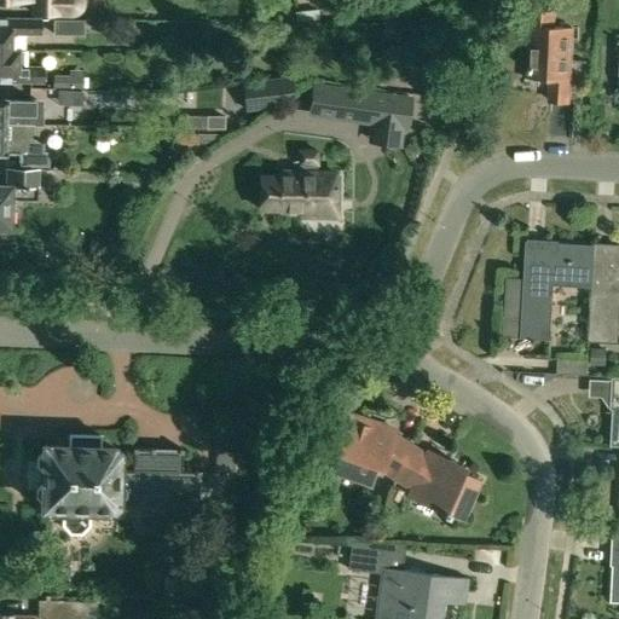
[(0,0),(36,1),(36,15),(61,16),(61,0),(0,0)]
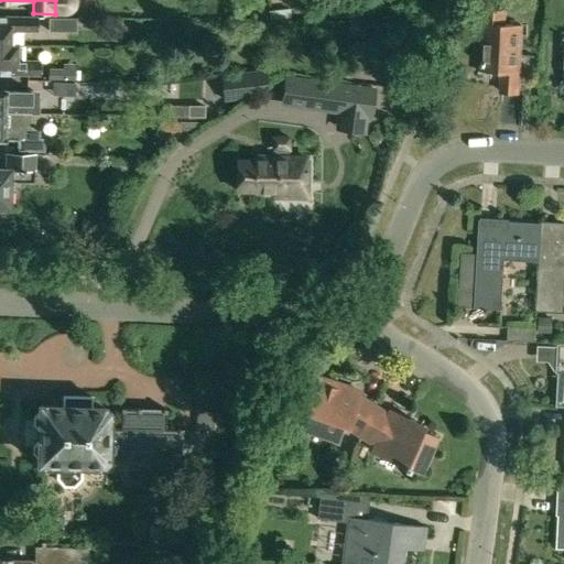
[(518,93),(522,25),(502,24),(503,10),(486,9),(481,74),(503,75),(502,91),(518,93)]
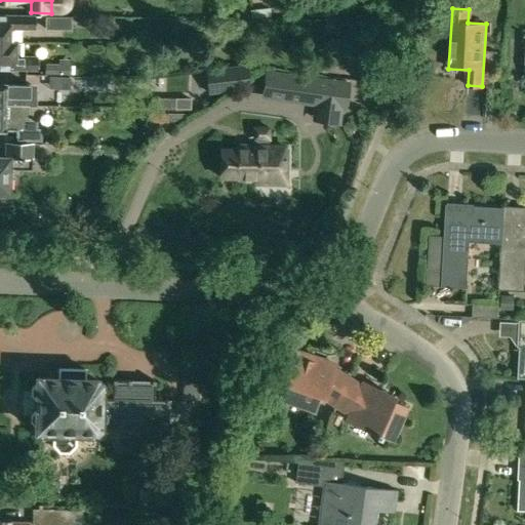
[(22,43),(22,29),(36,29),(36,16),(0,15),(0,43),(25,44),(25,43),(22,43)]
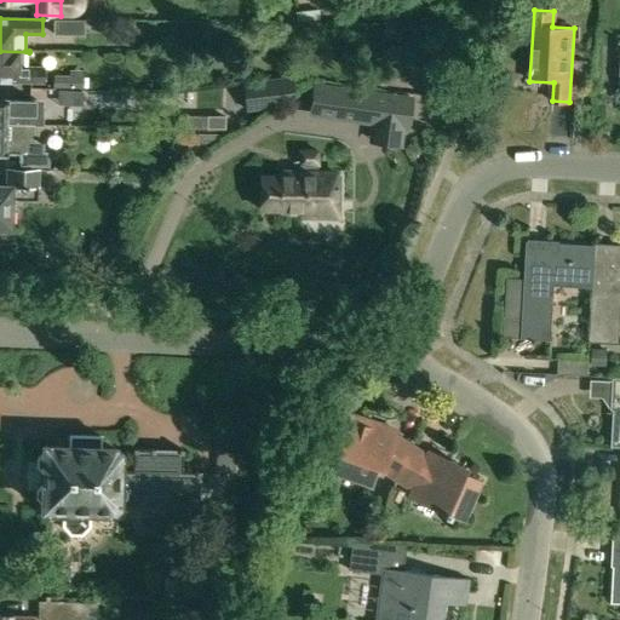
[(85,35),(85,21),(56,21),(56,35),(85,35)]
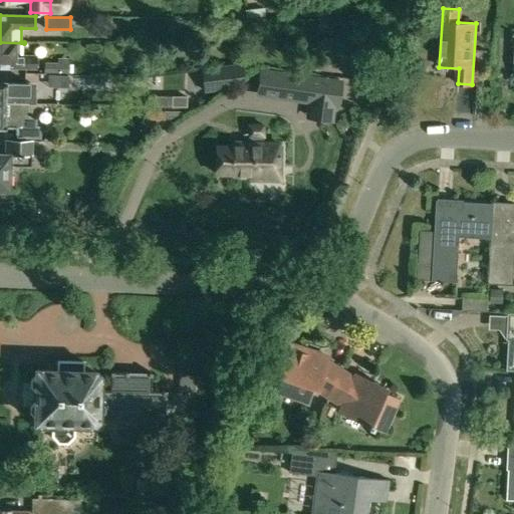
[(320,31),(330,30),(329,20),(319,21),(320,31)]
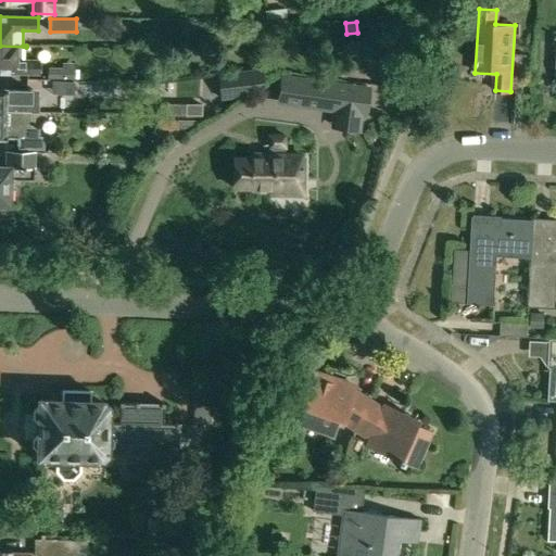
[(348,58),(371,55),(370,42),(346,45),(348,58)]
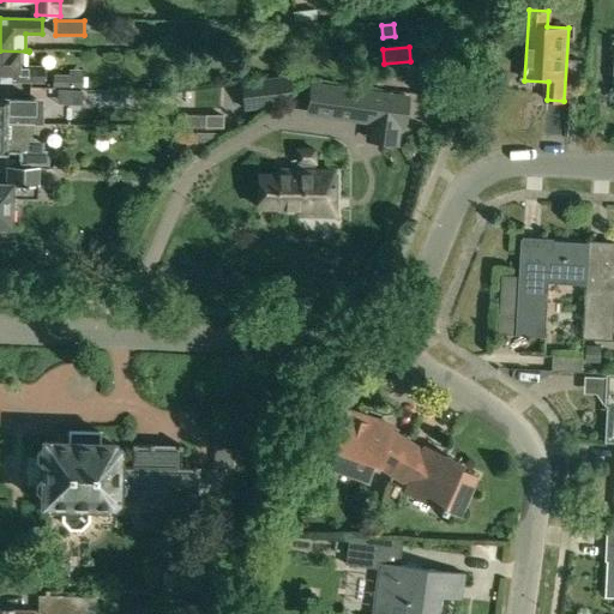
[(29,67),(29,52),(0,50),(0,80),(46,82),(46,67),(29,67)]
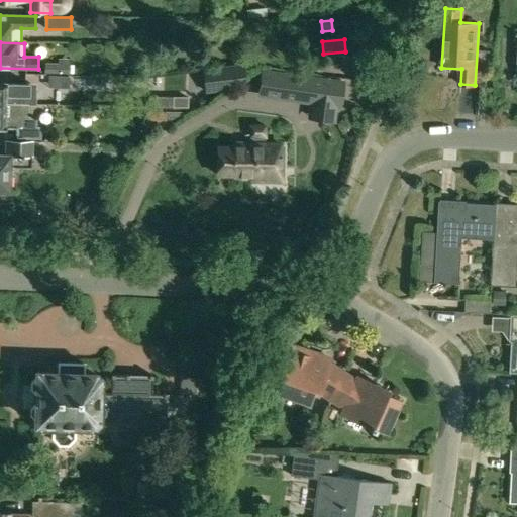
[(49,74),(61,74),(70,74),(70,58),(59,58),(59,64),(45,64),(45,74),(49,74)]
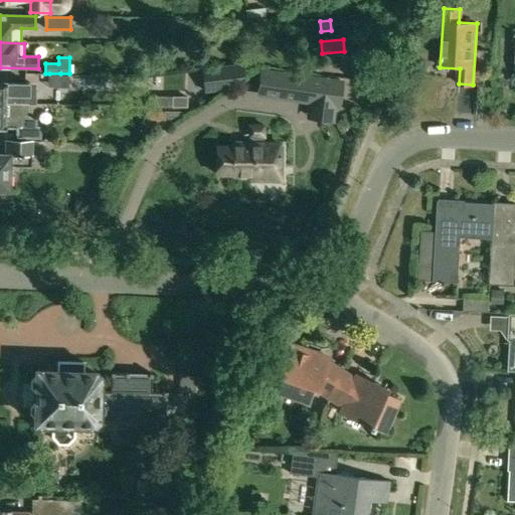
[(254,61),(202,67),(203,83),(204,92),(221,90),(243,74),(243,76),(254,69),(254,61)]
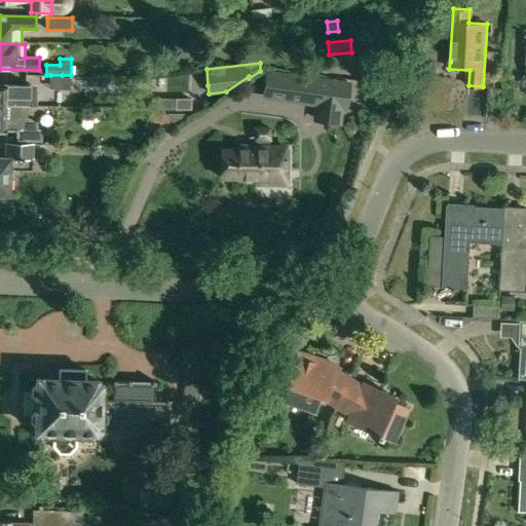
[(291,76),(270,73),(267,98),(287,101),(291,76)]
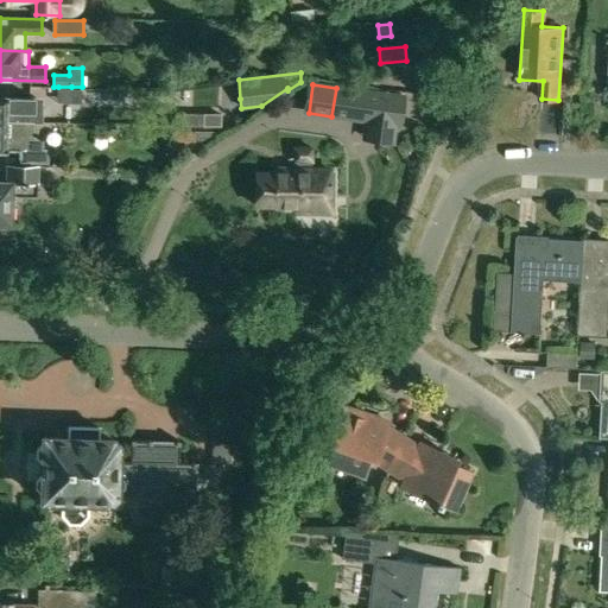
[(365,92),(361,120),(369,121),(391,125),(399,126),(404,97),(365,92)]
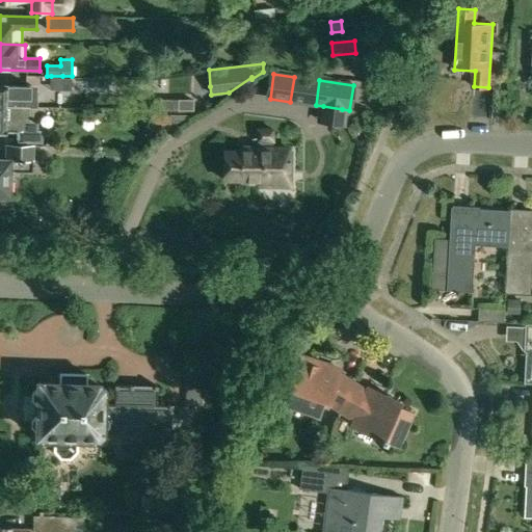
[(6,86),(6,85),(0,85),(0,108),(28,109),(28,108),(37,108),(38,87),(6,86)]
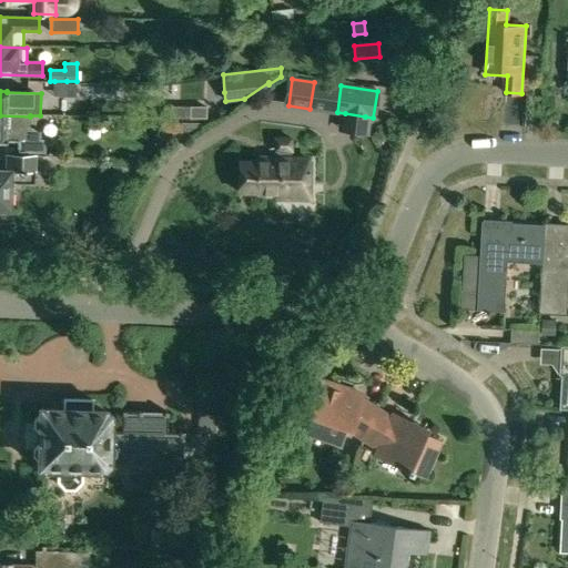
[(41,130),(30,130),(30,117),(0,115),(0,141),(20,142),(20,152),(46,152),(47,141),(41,141),(41,130)]
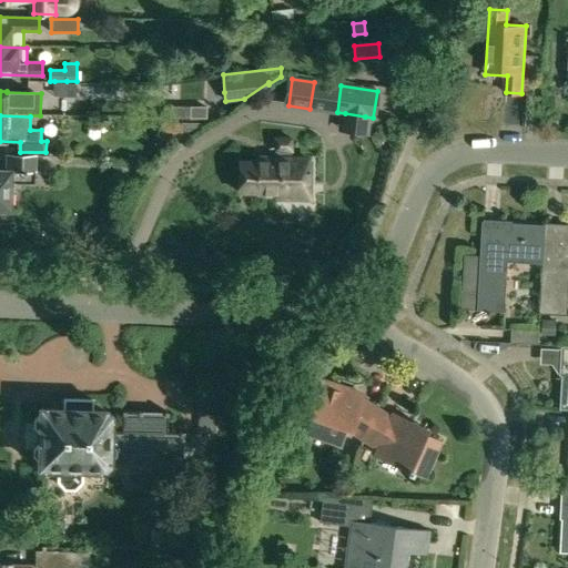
[(160,124),(160,139),(185,139),(185,123),(160,124)]
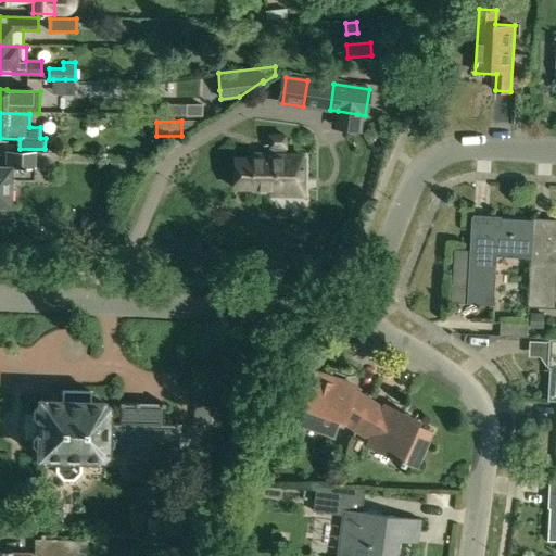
[(270,193),(292,194),(303,194),(303,158),(283,158),(283,148),(285,148),(285,136),(270,136),(270,148),(270,158),(234,156),(234,188),(270,188),(270,193)]
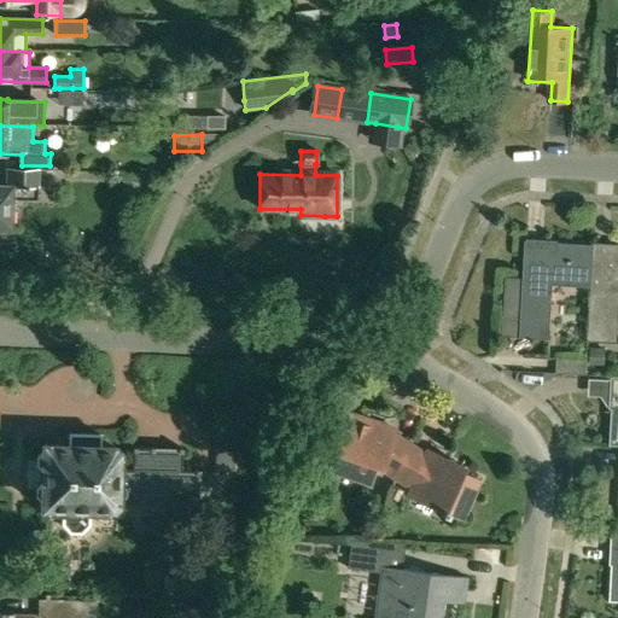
[(40,200),(40,170),(9,170),(9,186),(0,186),(0,228),(12,229),(13,199),(40,200)]
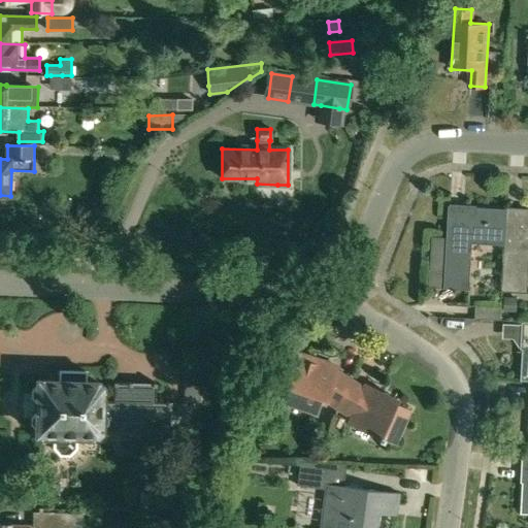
[(476,238),(506,240),(508,208),(451,205),(449,246),(433,245),(430,287),(447,288),(473,290),(476,238)]
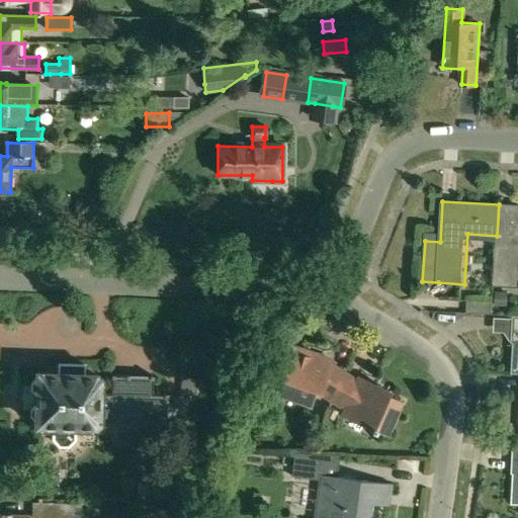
[(517,205),(499,204),(497,236),(494,286),(517,287),(517,205)]
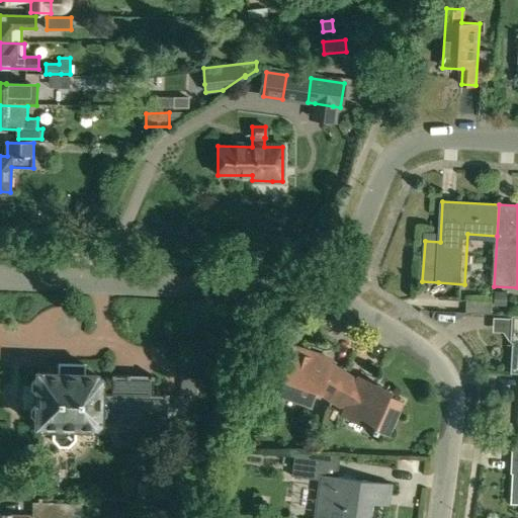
[(508,307),(509,291),(496,291),(496,306),(508,307)]
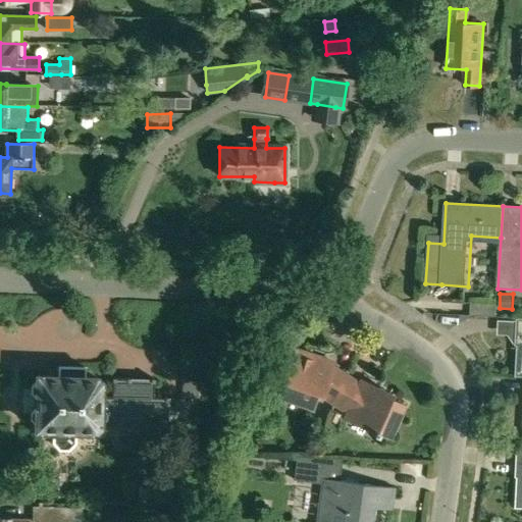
[(278,384),(281,385),(277,396),(310,407),(315,393),(320,395),(334,404),(346,375),(331,366),(332,362),(294,349),(282,380),(280,379),(278,384)]
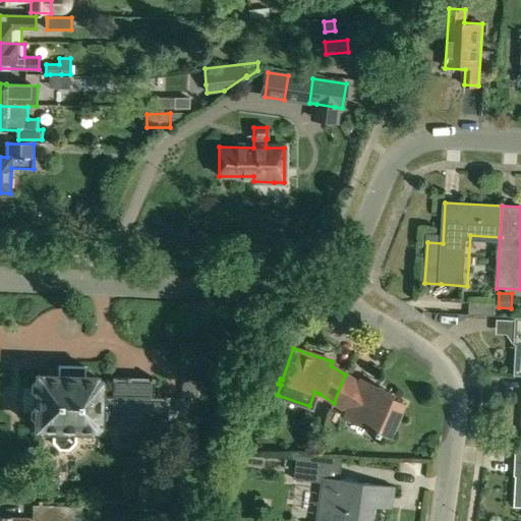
[(42,437),(54,437),(54,443),(60,449),(69,450),(76,443),(76,430),(97,430),(97,429),(100,426),(168,427),(169,398),(154,398),(155,380),(113,379),(112,397),(100,397),(101,382),(96,379),(85,378),(87,367),(60,366),(59,378),(40,377),(39,383),(36,384),(33,386),(33,393),(36,396),(39,396),(39,409),(36,409),(33,412),(33,419),(38,422),(38,428),(42,428),(42,437)]
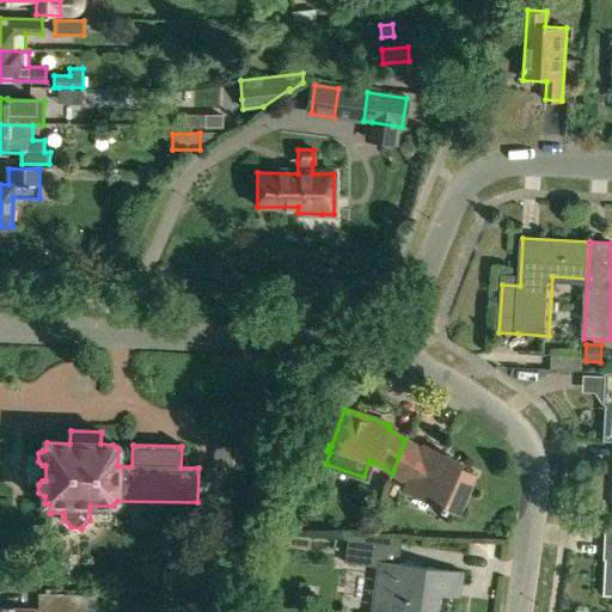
[(421,451),(405,440),(392,473),(408,483),(405,489),(440,506),(439,508),(445,510),(446,508),(457,513),(473,476),(458,469),(460,463),(423,446),(421,451)]
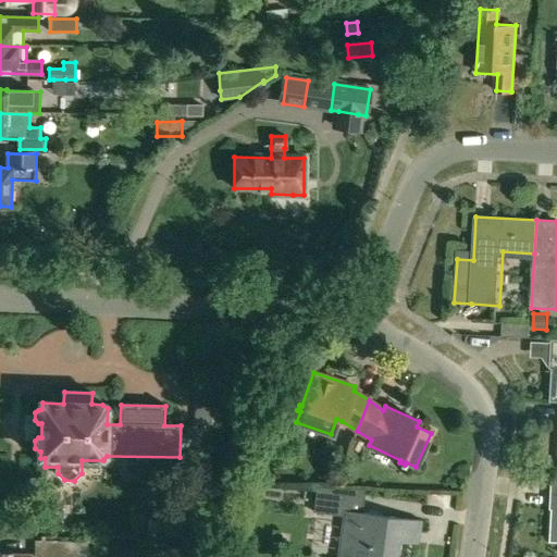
[(396,556),(398,540),(418,542),(421,519),(363,512),(367,489),(317,486),(313,512),(343,516),(338,556),(396,556)]
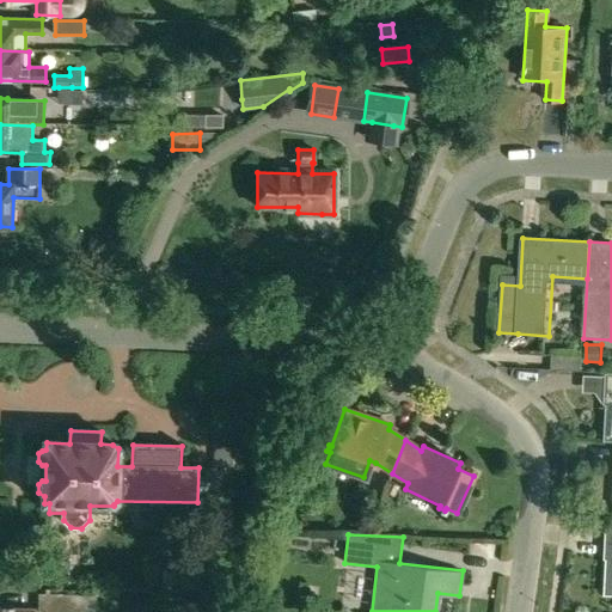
[(96,611),(97,594),(40,593),(38,611),(96,611)]
